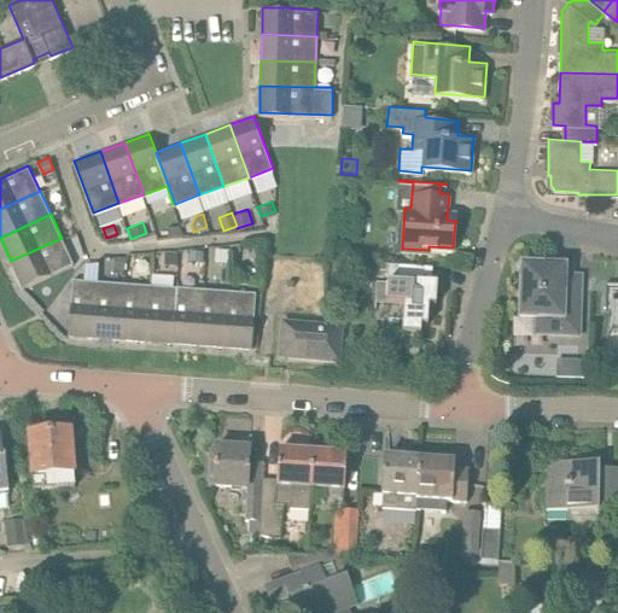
[(62,238),(11,261),(23,286),(74,262),(62,238)]
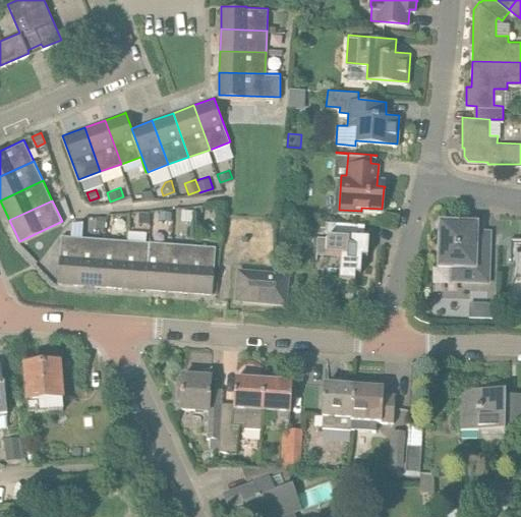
[(181,207),(180,219),(192,220),(193,209),(181,207)]
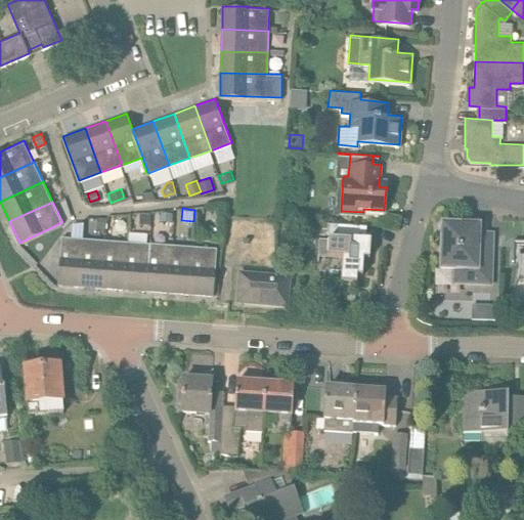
[(172,210),(160,210),(160,219),(172,219),(172,210)]
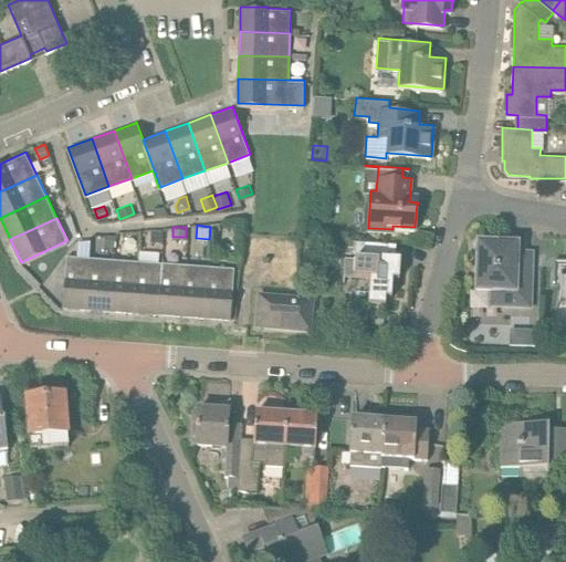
[(150,228),(150,240),(163,240),(163,229),(150,228)]
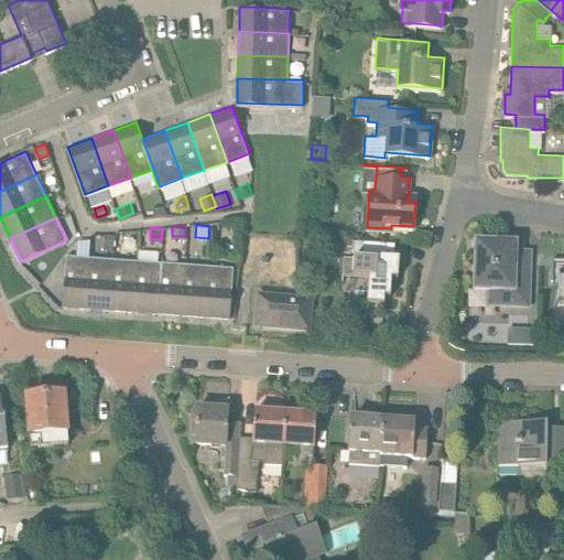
[(115,233),(104,232),(102,244),(115,244),(115,233)]
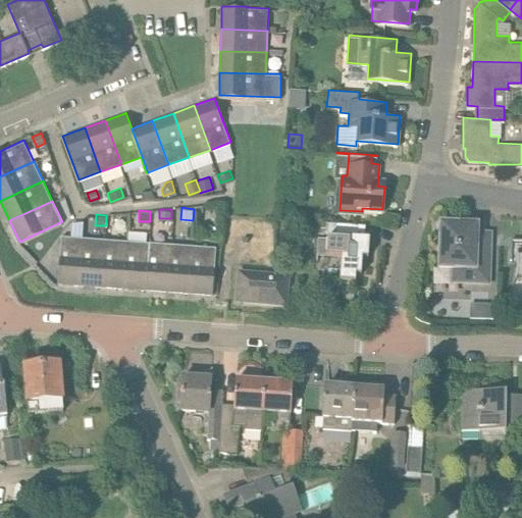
[(439,265),(453,265),(453,278),(488,280),(490,229),(477,229),(477,221),(440,219),(439,265)]
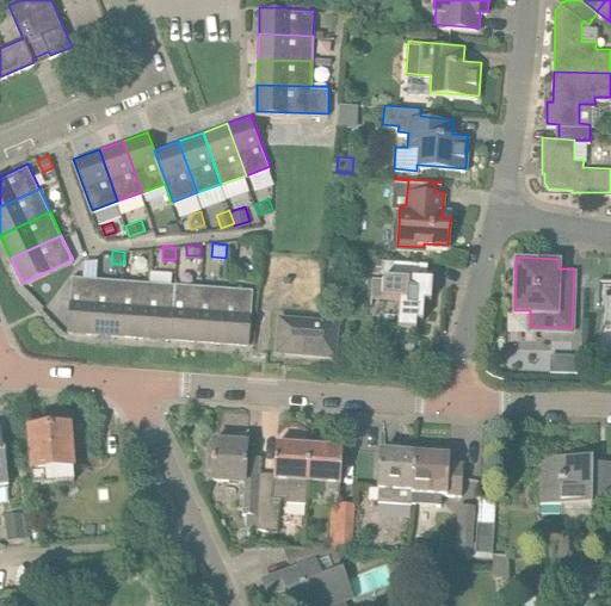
[(397,325),(417,326),(417,317),(423,319),(425,298),(431,298),(432,282),(426,282),(429,260),(393,258),(392,276),(372,274),(371,300),(372,300),(372,295),(400,296),(397,325)]
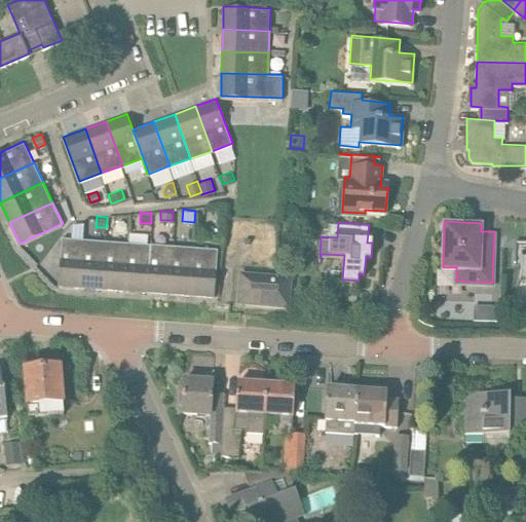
[(62,236),(58,284),(81,286),(84,237),(62,236)]
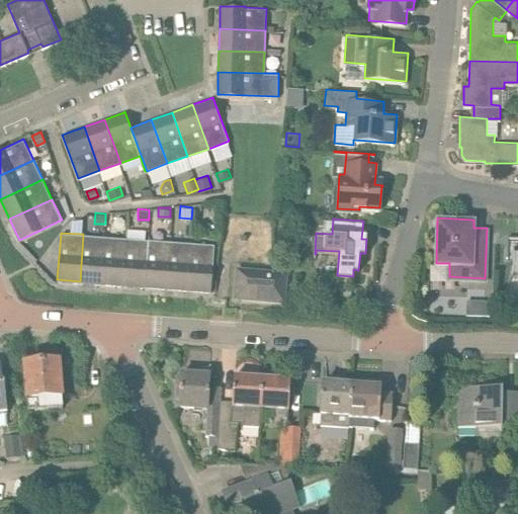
[(101,282),(105,236),(83,234),(80,281),(101,282)]
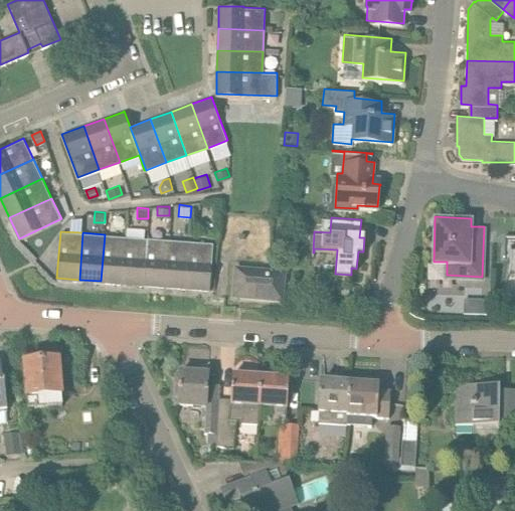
[(504,253),(510,253),(510,263),(508,271),(508,272),(509,273),(510,270),(514,270),(514,233),(504,233),(504,253)]
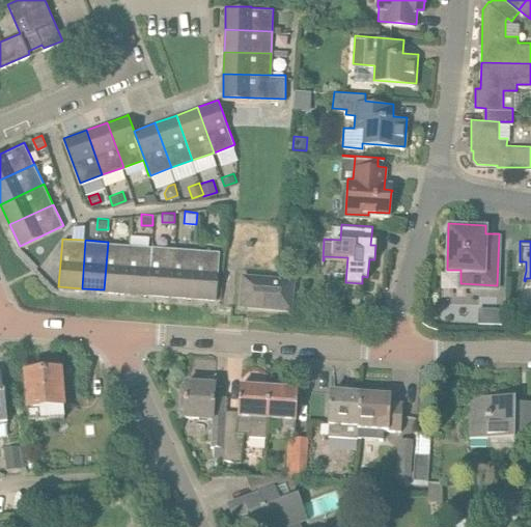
[(127,292),(130,244),(108,242),(104,289),(127,292)]
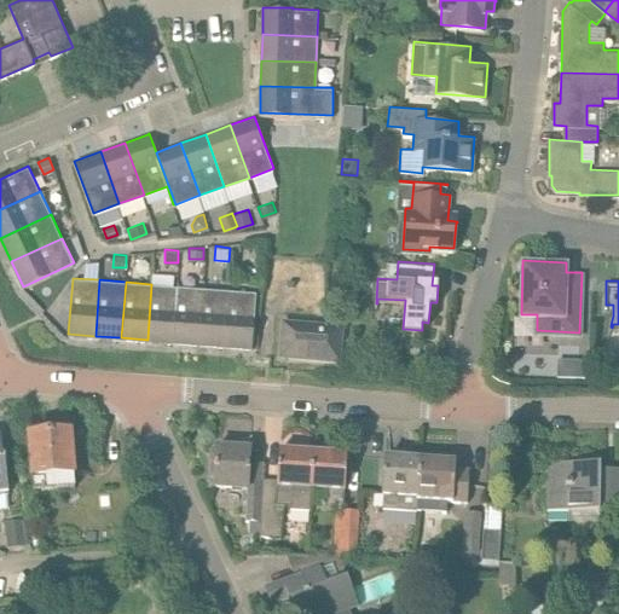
[(173,341),(177,285),(151,284),(148,340),(173,341)]
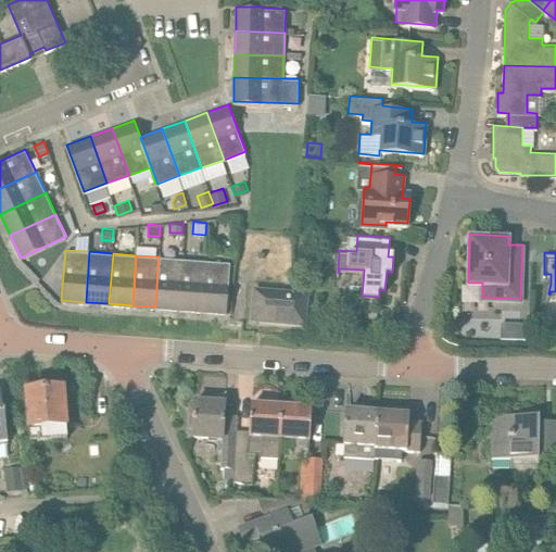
[(159,256),(155,306),(179,309),(182,259),(159,256)]
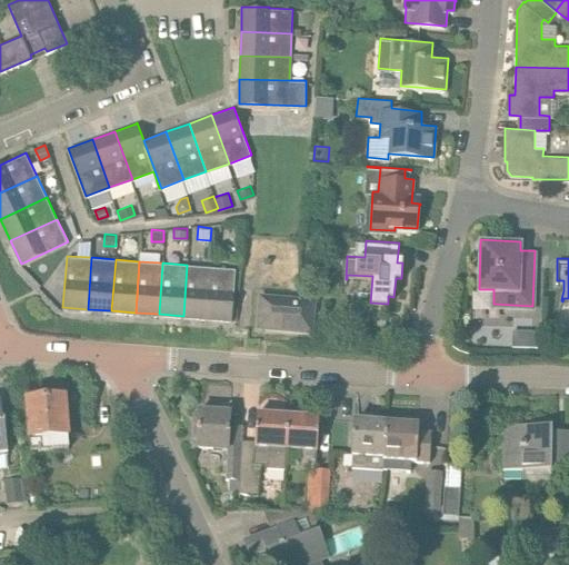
[(207,317),(210,266),(187,265),(183,316),(207,317)]
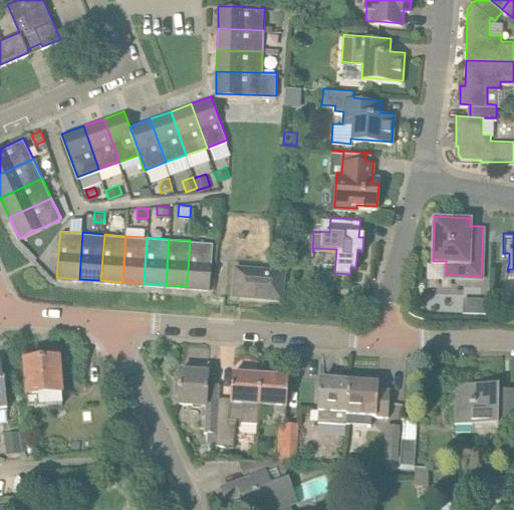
[(187,286),(209,288),(210,288),(213,242),(190,240),(187,286)]
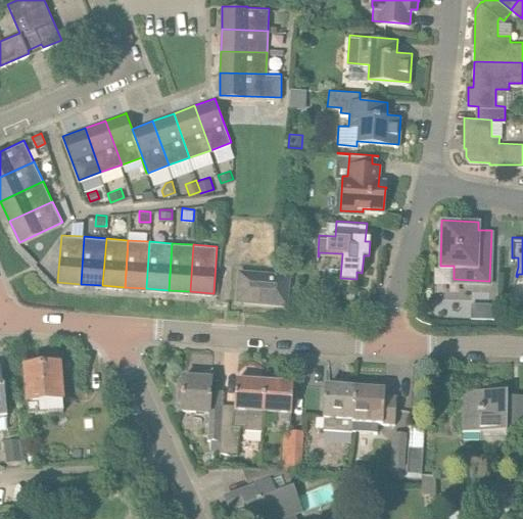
[(238,298),(269,300),(285,302),(287,275),(240,271),(238,298)]
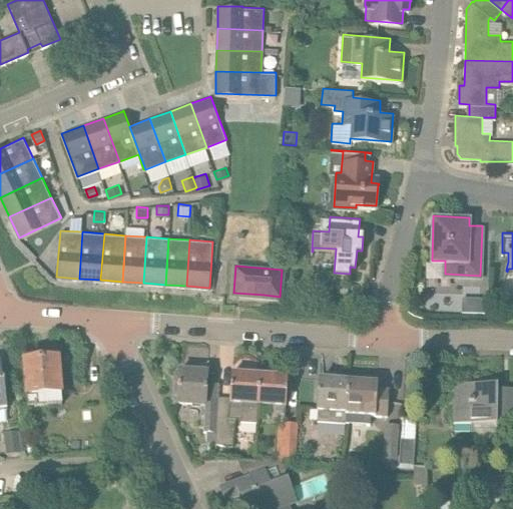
[(486,294),(475,293),(475,307),(486,307),(486,294)]
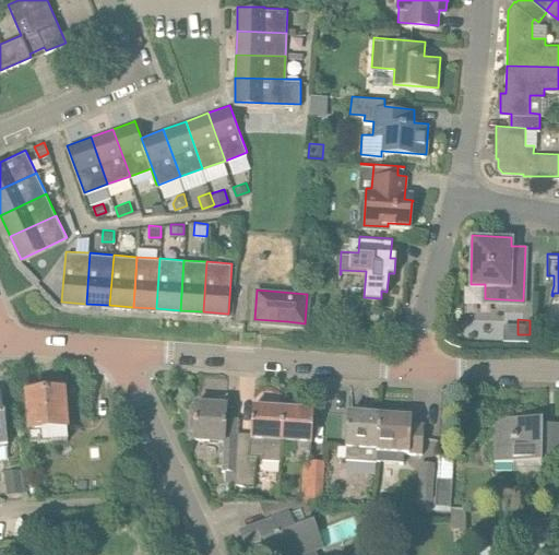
[(68,436),(61,379),(25,382),(30,429),(28,429),(30,439),(68,436)]
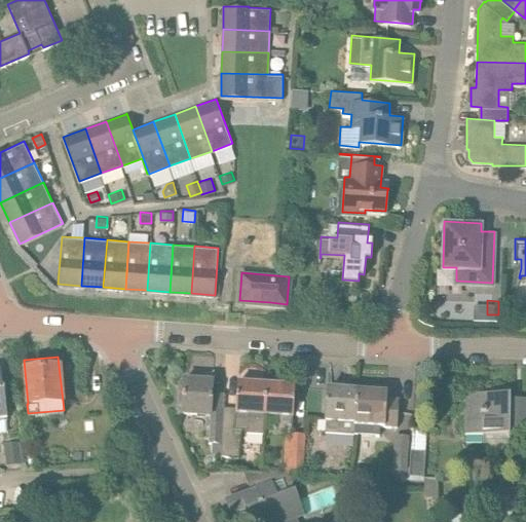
[(209,441),(221,442),(224,405),(223,405),(223,390),(212,390),(213,379),(184,377),(182,411),(210,413),(209,441)]
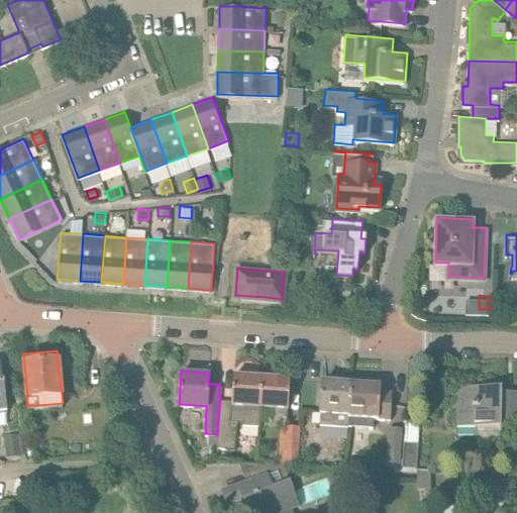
[(231,399),(220,398),(217,434),(216,446),(234,446),(236,420),(242,421),(242,423),(259,424),(260,406),(263,376),(233,374),(231,399)]
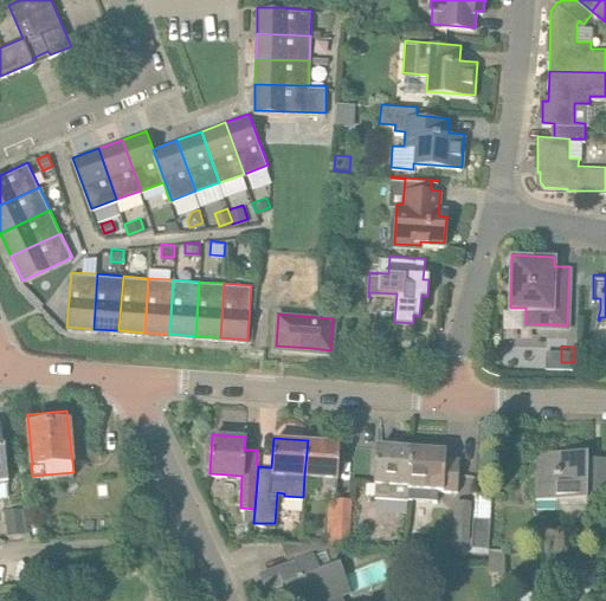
[(326,542),(331,542),(347,542),(350,497),(336,496),(337,478),(340,443),(308,440),(304,476),(321,477),(320,496),(328,496),(326,542)]
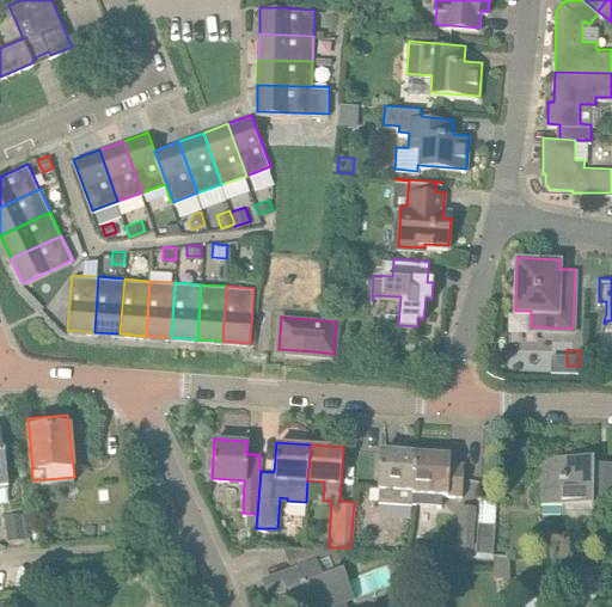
[(378,501),(412,502),(414,488),(415,451),(381,448),(378,501)]
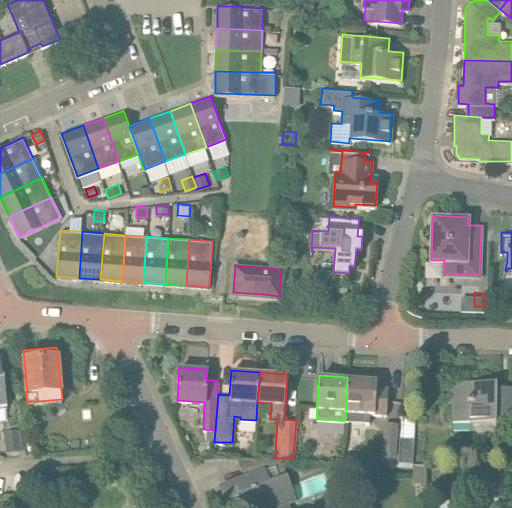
[(377,379),(348,377),(347,377),(346,408),(345,420),(370,422),(370,412),(387,413),(389,386),(376,386),(377,379)]
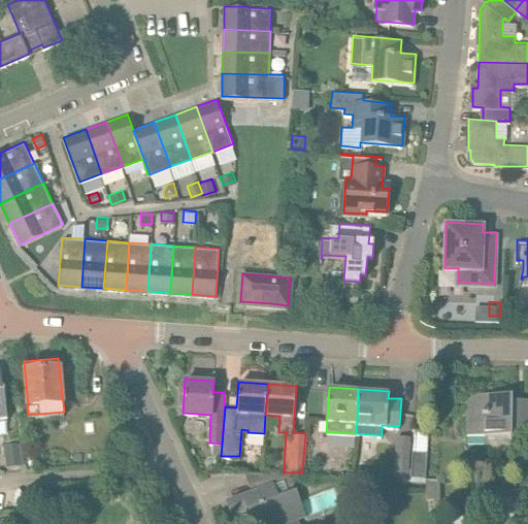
[(467,392),(466,433),(509,433),(509,438),(527,438),(527,431),(527,395),(513,395),(513,393),(467,392)]
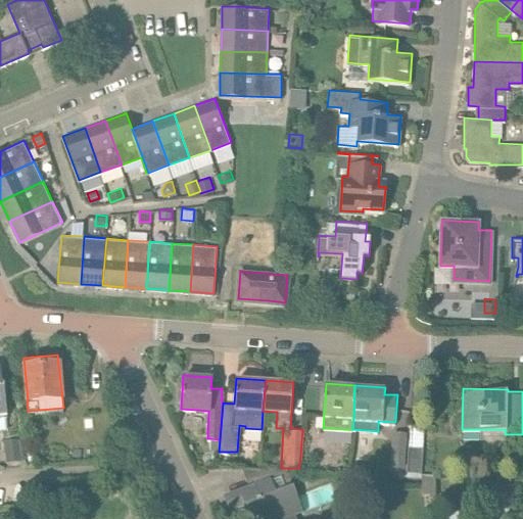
[(406,471),(421,471),(424,423),(410,423),(406,471)]
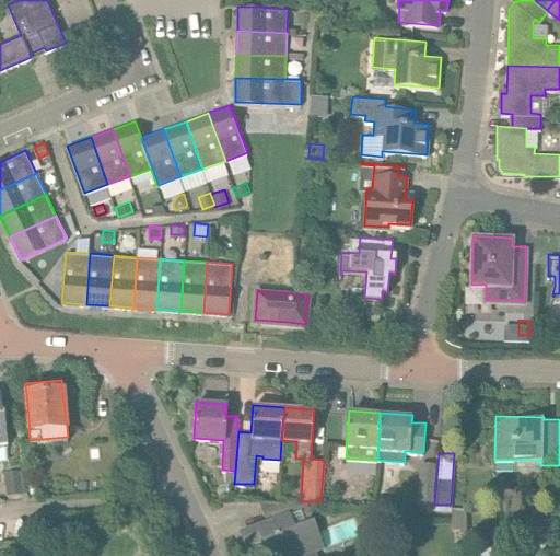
[(432,504),(435,462),(419,461),(416,502),(432,504)]
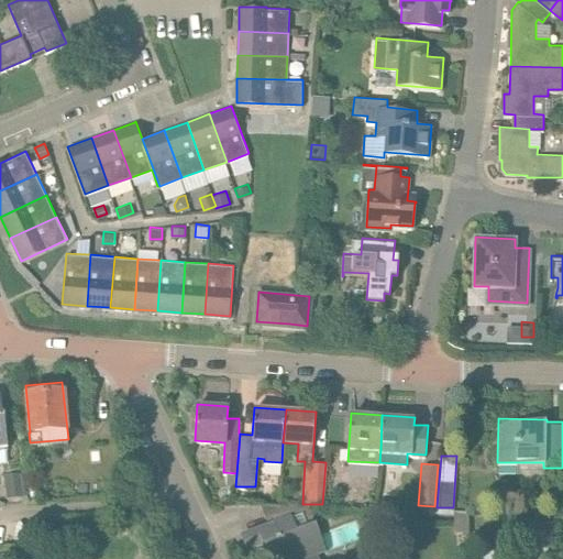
[(7,495),(22,494),(20,471),(3,473),(7,495)]
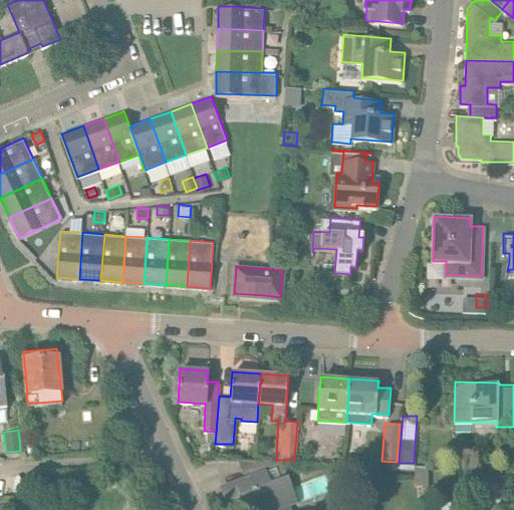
[(26,444),(27,451),(36,450),(35,442),(26,444)]
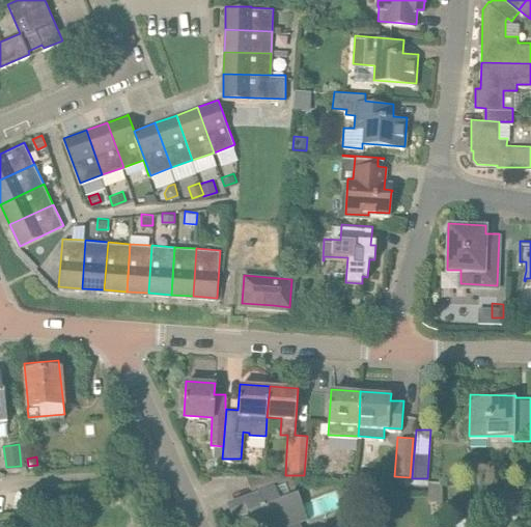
[(254,526),(282,526),(307,518),(290,475),(285,475),(245,474),(252,493),(230,501),(236,516),(248,510),(254,526)]
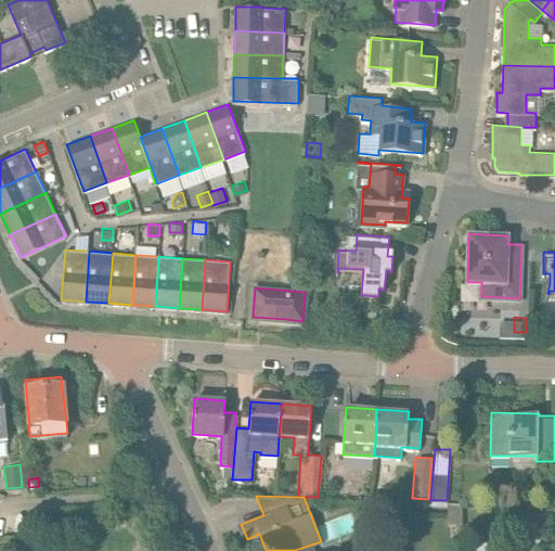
[(461,523),(461,502),(448,502),(447,523),(461,523)]
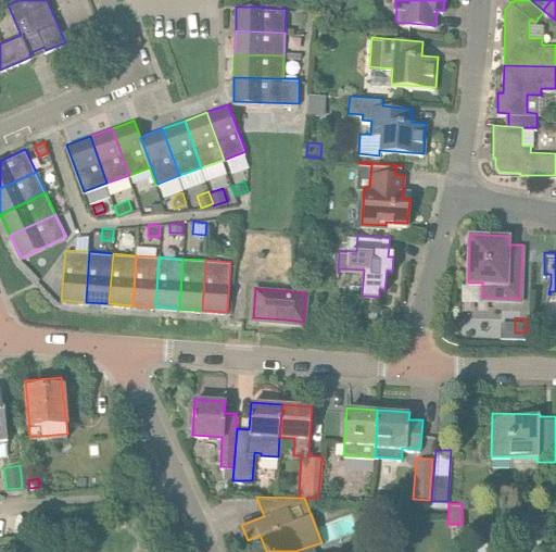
[(8,540),(9,551),(30,551),(29,539),(8,540)]
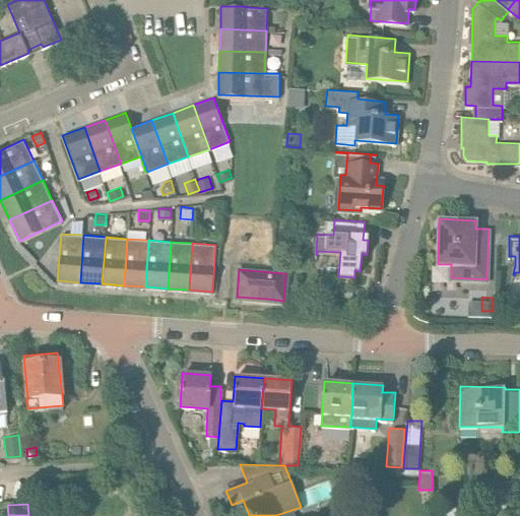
[(460,515),(460,506),(446,507),(445,515),(460,515)]
